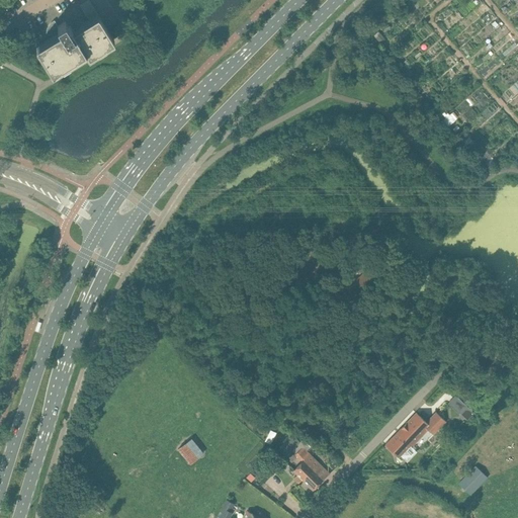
[(87,0),(79,6),(82,11),(92,5),(88,0),(87,0)]
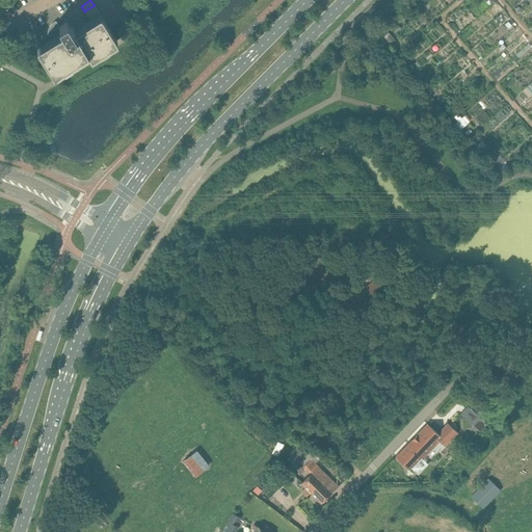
[(113,7),(116,12),(127,5),(124,0),(113,7)]
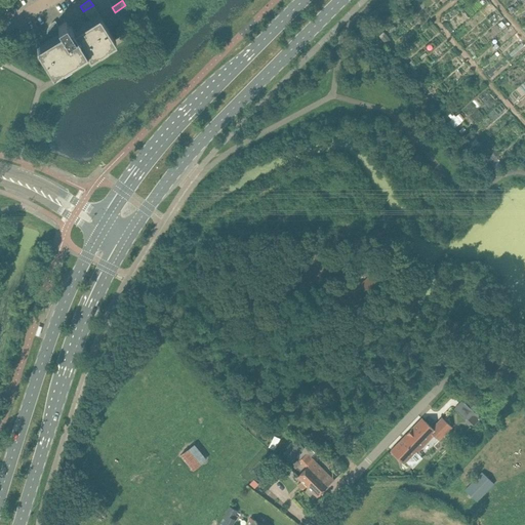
[(411,12),(416,8),(411,3),(407,7),(411,12)]
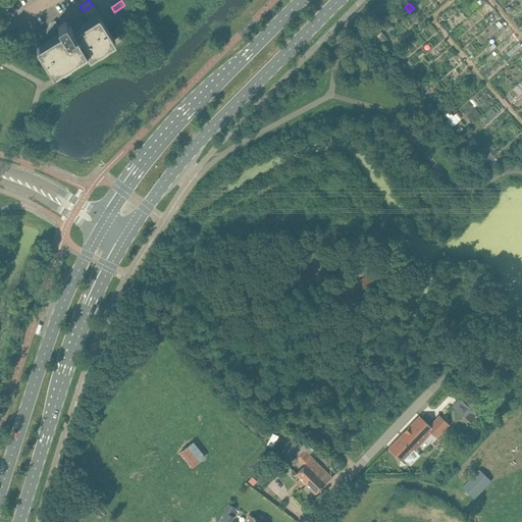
[(96,9),(93,5),(83,11),(86,15),(96,9)]
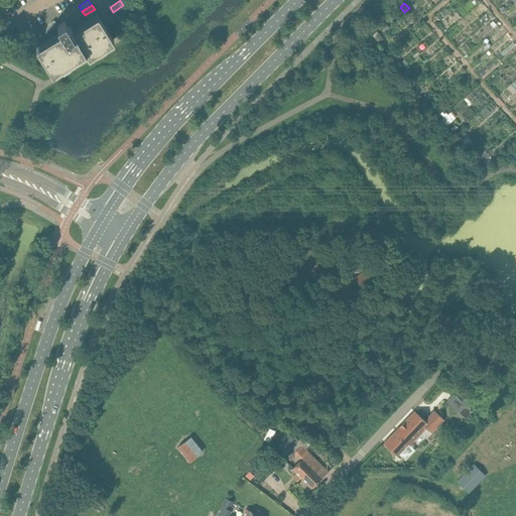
[(113,12),(116,17),(126,10),(123,5),(113,12)]
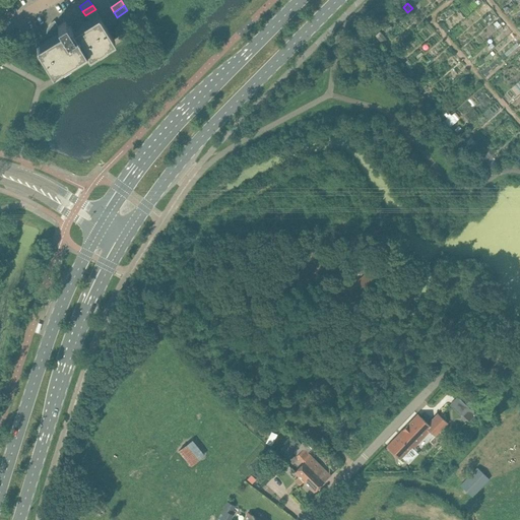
[(85,15),(88,20),(89,21),(99,15),(95,9),(85,15)]
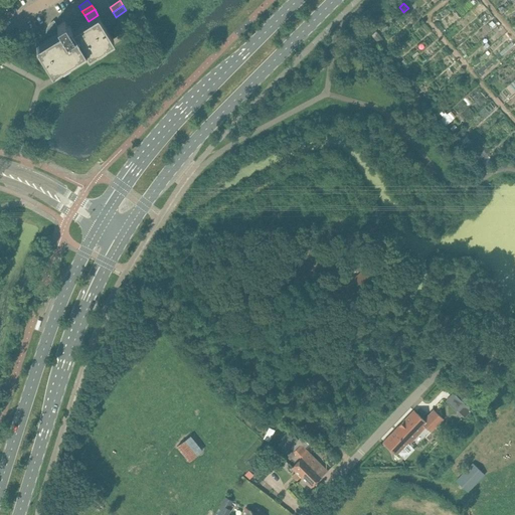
[(126,10),(116,17),(119,21),(129,15),(126,10)]
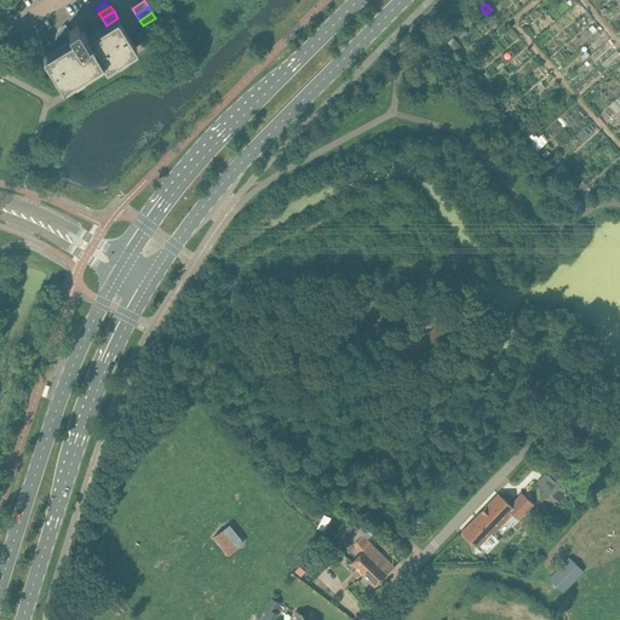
[(107,26),(105,24),(87,35),(84,30),(82,32),(78,26),(59,36),(63,42),(42,55),(63,87),(102,63),(107,69),(137,50),(118,18),(107,26)]
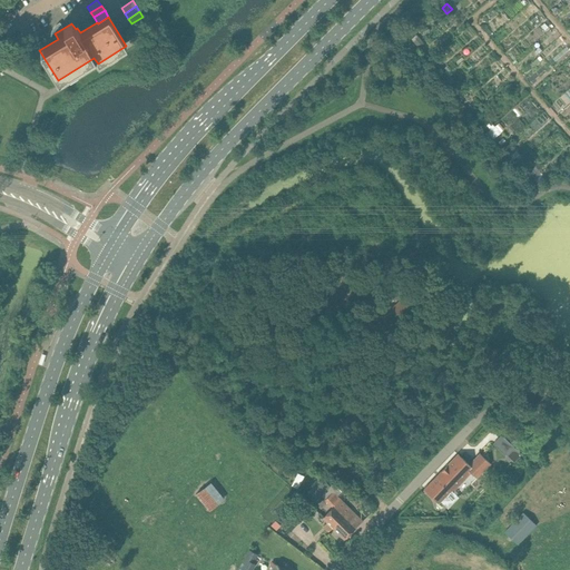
[(423,43),(418,37),(412,41),(418,48),(423,43)]
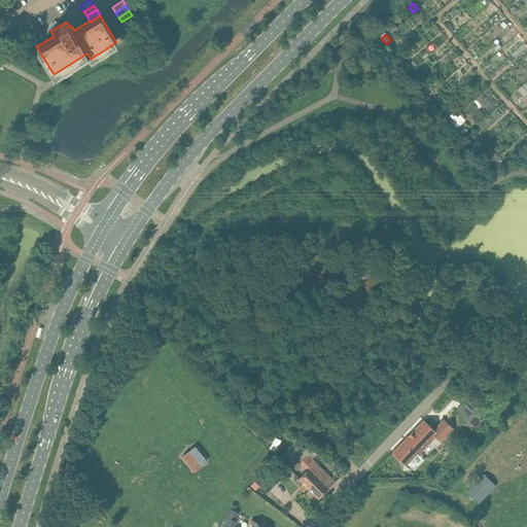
[(402,63),(407,59),(402,54),(397,58),(402,63)]
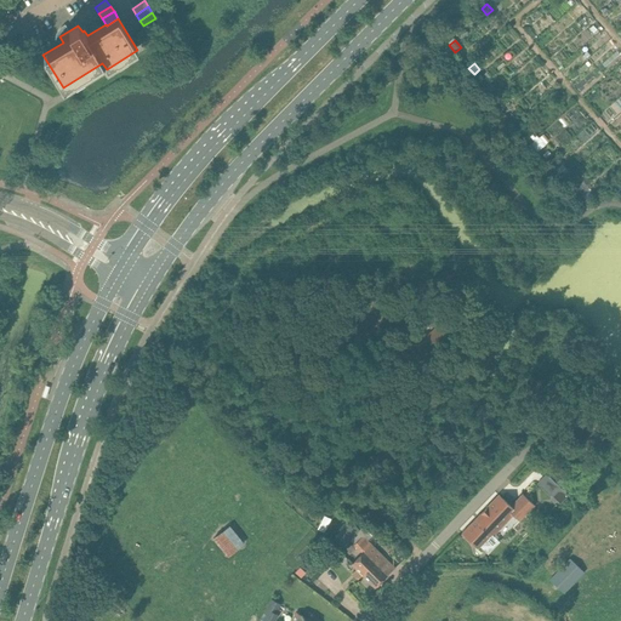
[(541,136),(530,144),(536,152),(546,143),(541,136)]
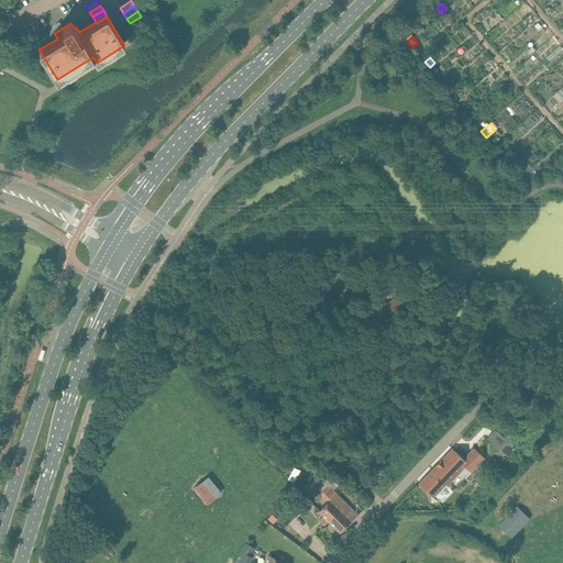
[(525,180),(529,177),(523,169),(519,174),(525,180)]
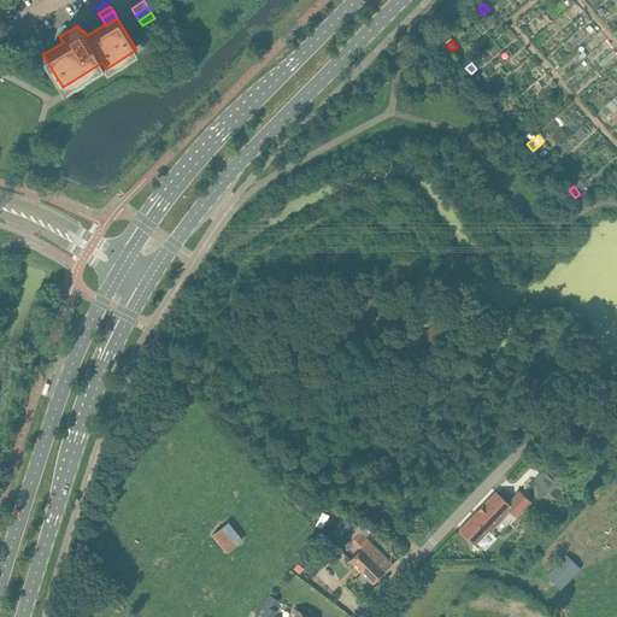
[(453,294),(447,298),(453,306),(458,304),(453,294)]
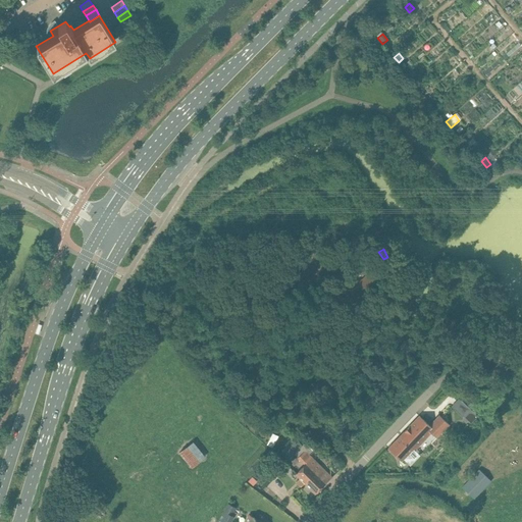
[(461,399),(452,407),(454,409),(463,418),(464,416),(471,409),(462,400),(461,399)]
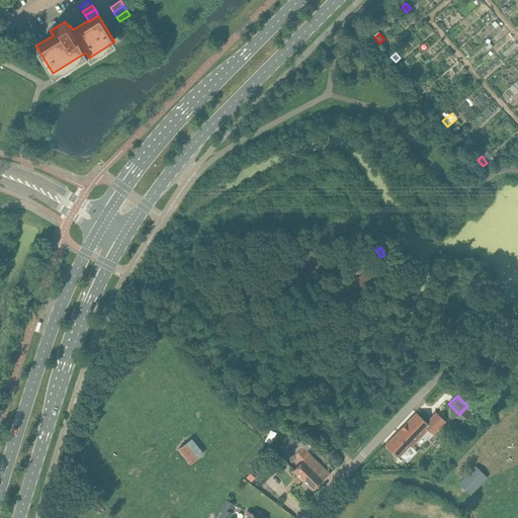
[(426,422),(416,413),(384,445),(399,457),(409,446),(411,447),(427,430),(432,434),(445,422),(436,413),(426,422)]
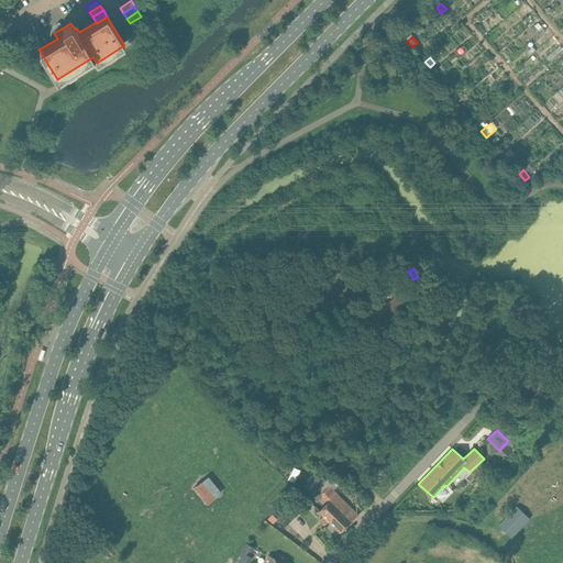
[(302,488),(311,496),(326,482),(318,473),(302,488)]
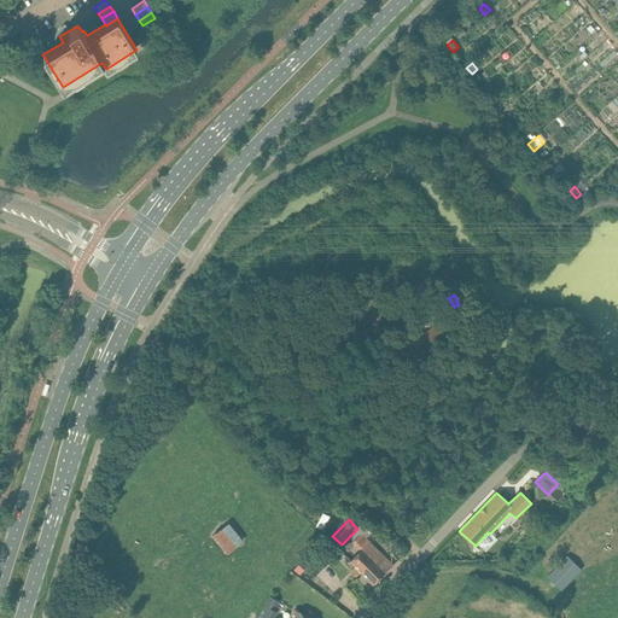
[(367,519),(361,525),(371,534),(373,531),(374,530),(377,528),(367,519)]
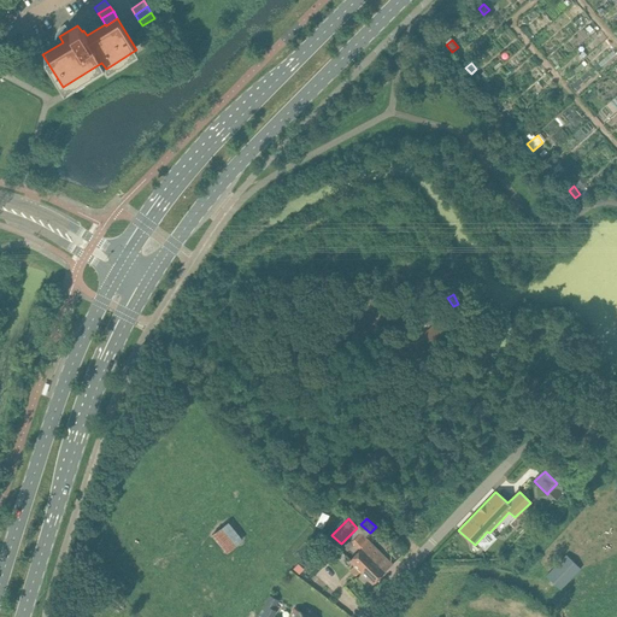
[(242,540),(228,523),(212,536),(227,553),(242,540)]
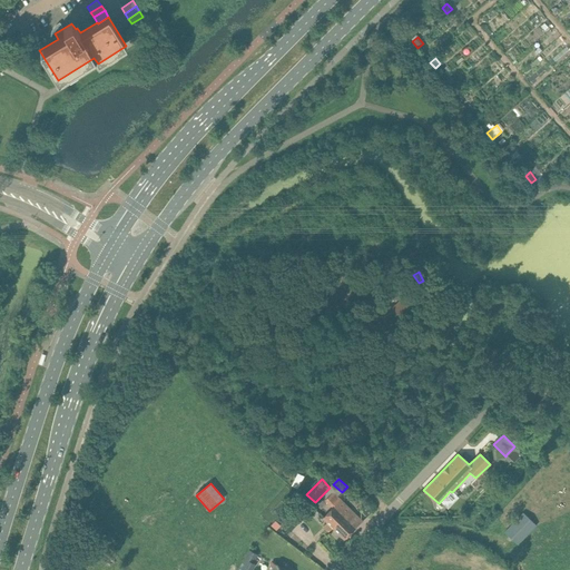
[(326,514),(323,518),(327,523),(324,527),(328,531),(330,531),(333,528),(344,540),(362,522),(350,510),(336,497),(332,492),(325,500),(333,508),(326,514)]
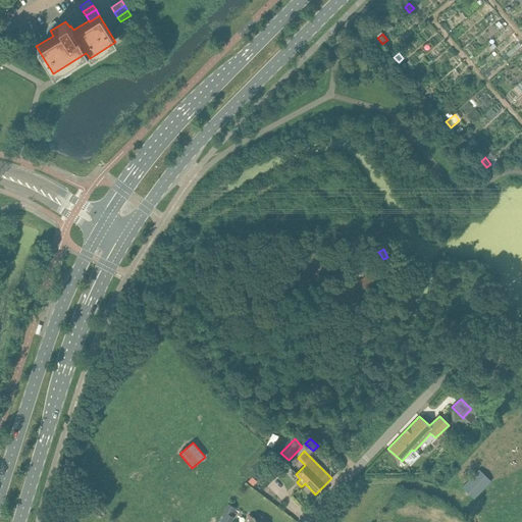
[(490,481),(479,470),(462,488),(473,500),(490,481)]
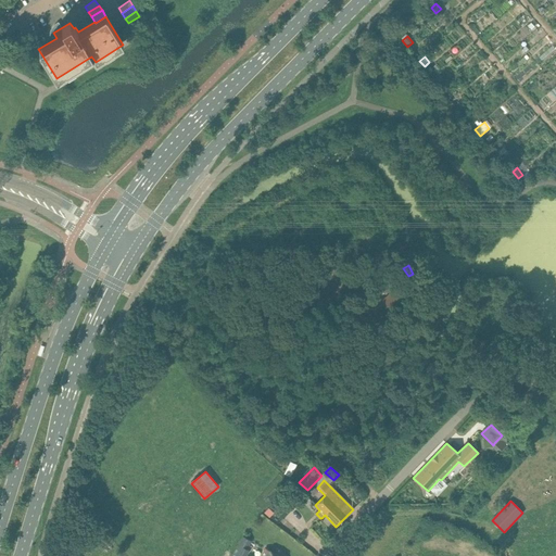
[(232,555),(244,555),(247,553),(244,552),(247,548),(250,542),(241,536),(236,547),(237,548),(232,555)]
